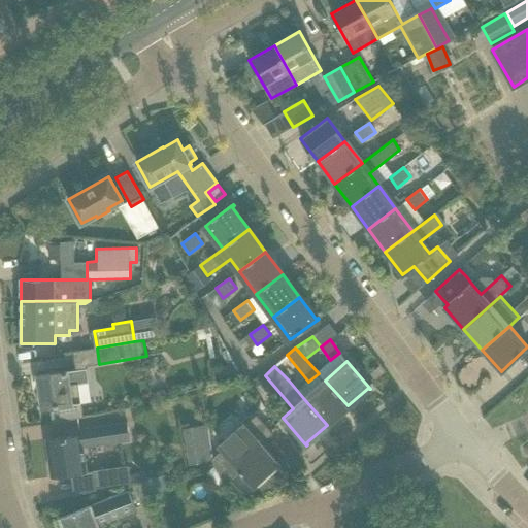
[(67,371),(59,372),(38,375),(42,407),(50,406),(53,423),(84,419),(78,384),(89,383),(87,370),(68,373),(67,371)]
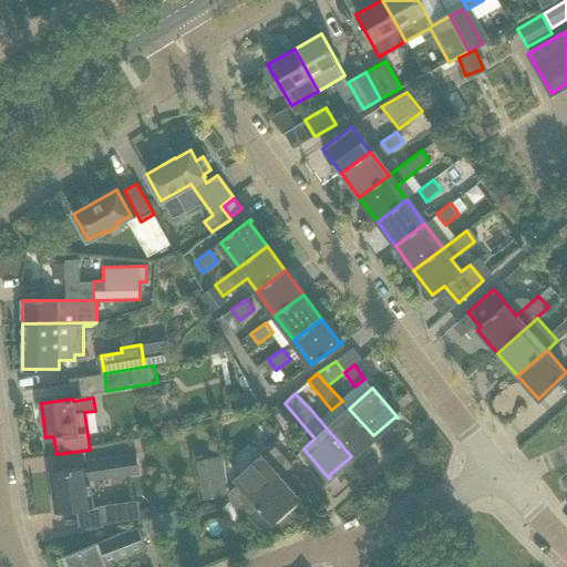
[(373,435),(349,409),(327,429),(351,456),(373,435)]
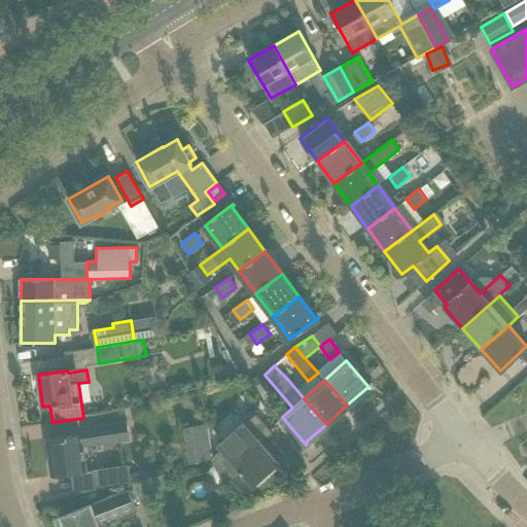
[(273,432),(259,417),(256,414),(245,424),(244,423),(219,445),(222,449),(212,457),(213,463),(229,481),(240,471),(242,473),(243,472),(252,484),(277,462),(260,443),(273,432)]
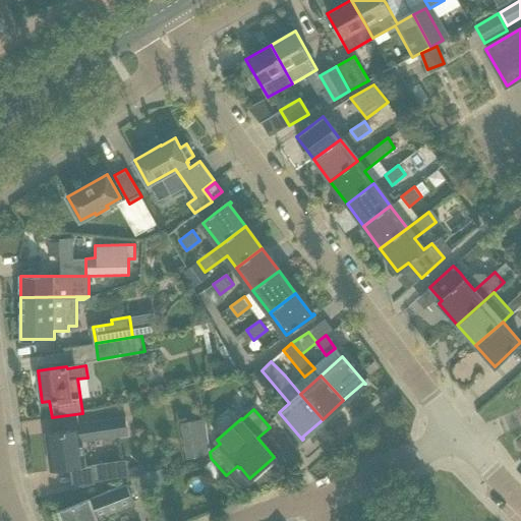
[(127,435),(125,417),(78,423),(78,428),(65,430),(46,433),(51,471),(84,466),(81,441),(127,435)]
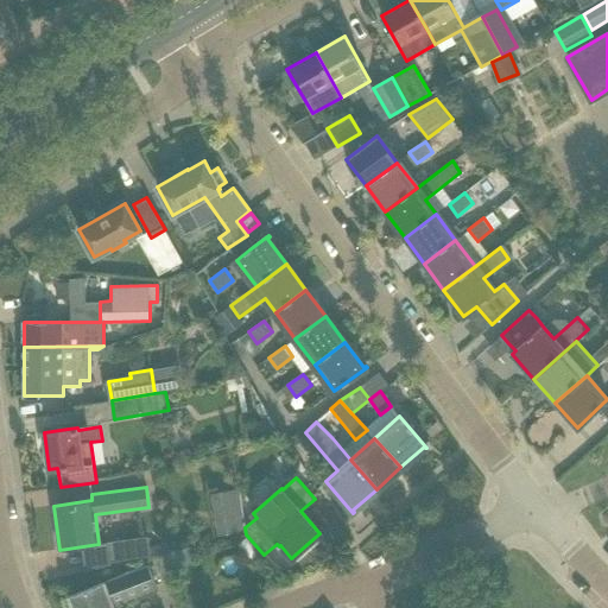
[(240,518),(219,521),(221,533),(241,530),(240,518)]
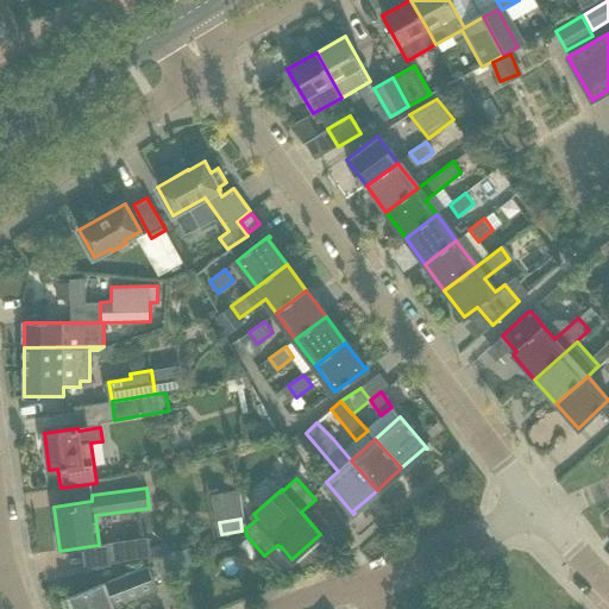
[(108,542),(111,563),(151,557),(148,538),(108,542)]
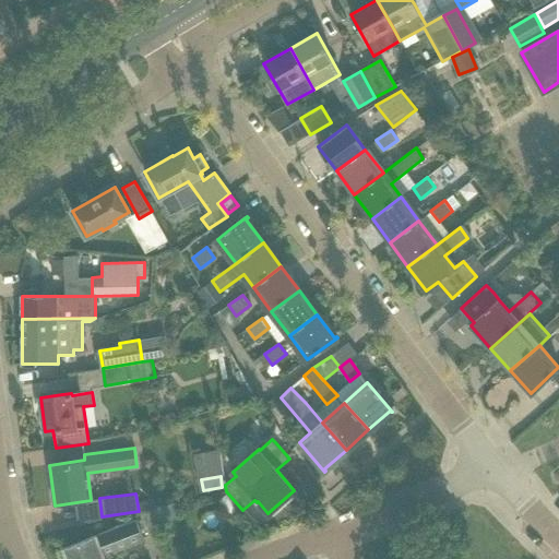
[(147,539),(140,520),(140,519),(62,549),(66,558),(105,558),(105,557),(147,539)]
